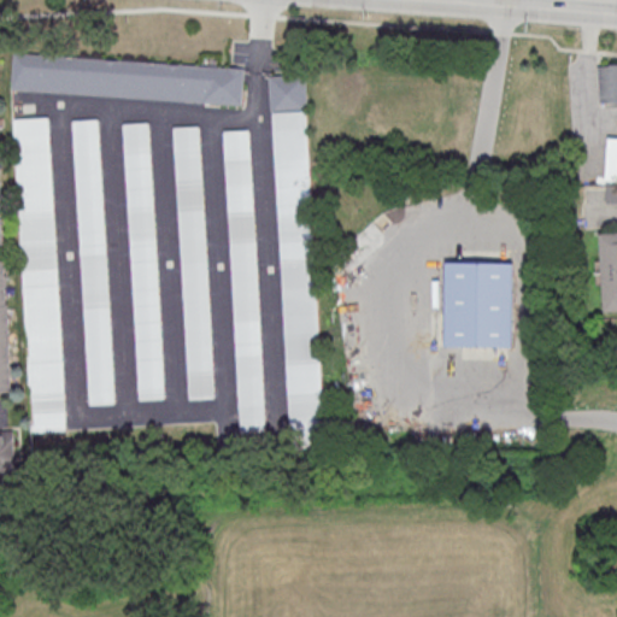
[(13,52),(246,69),(244,105),(11,88),(13,52)]
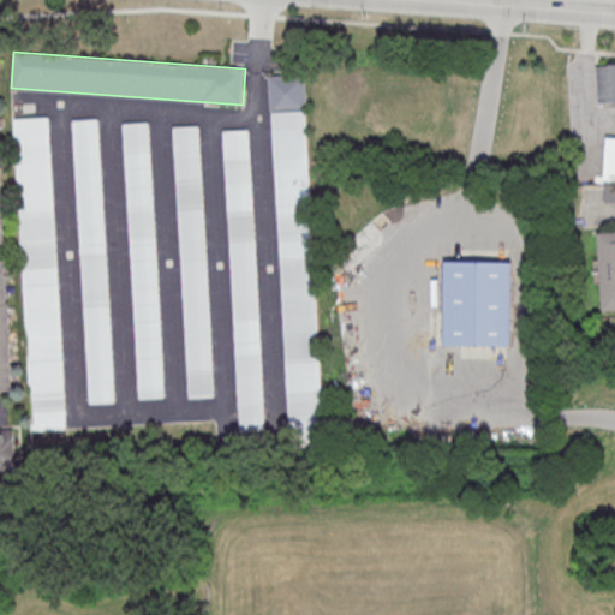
[(596,102),(614,102),(614,64),(596,64),(596,102)]
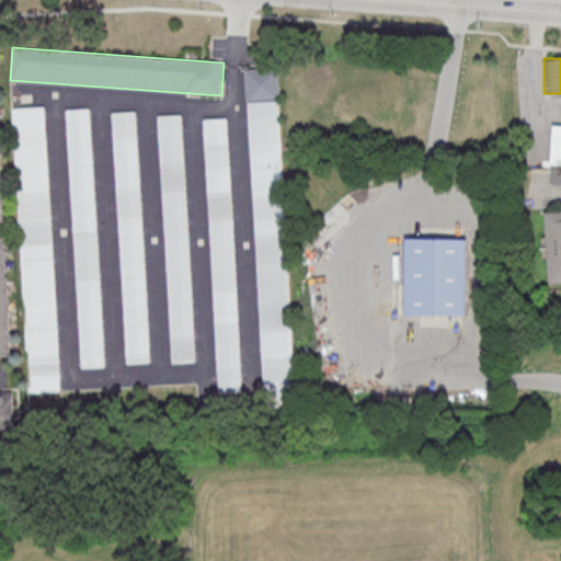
[(244,69),(278,67),(296,401),(265,402),(244,69)]
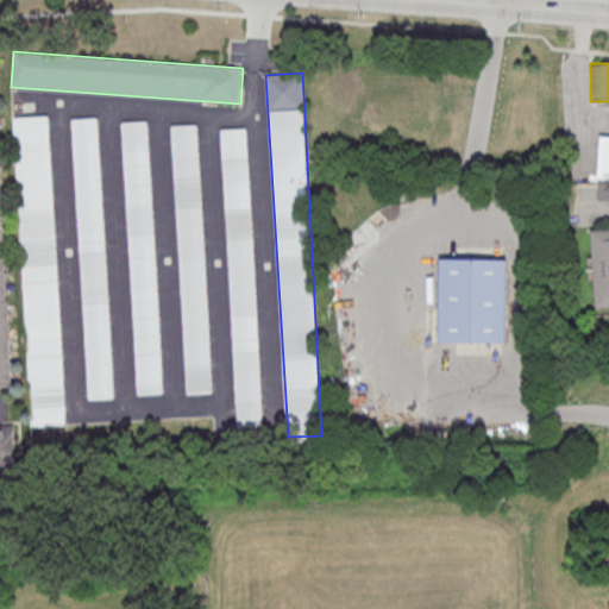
[(13,118),(49,115),(66,422),(31,425),(13,118)]
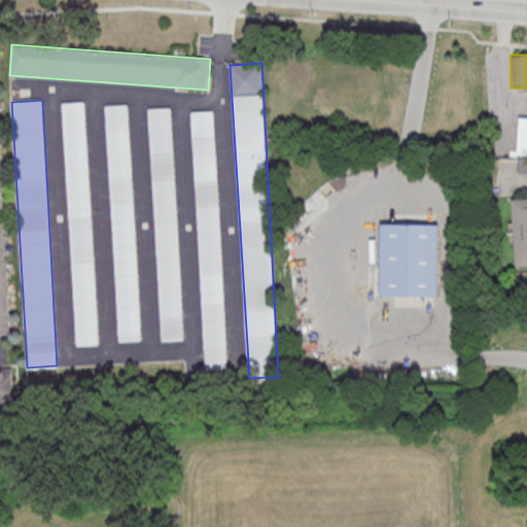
[(62,103),(84,102),(99,343),(76,345),(62,103)]
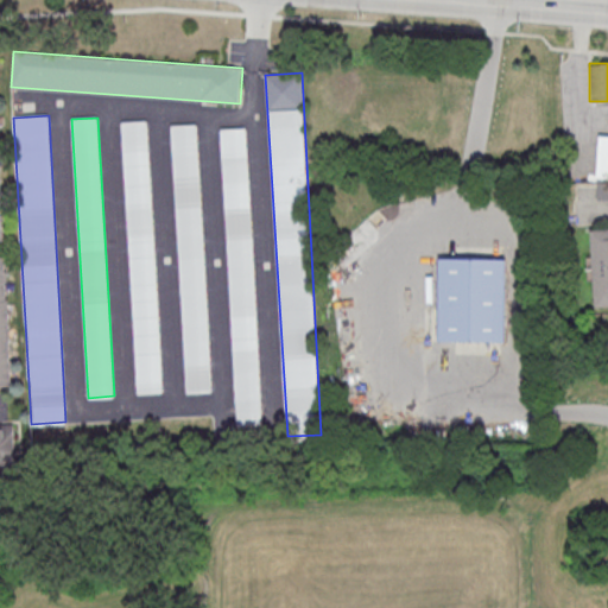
[(121,121),(147,120),(164,392),(138,393),(121,121)]
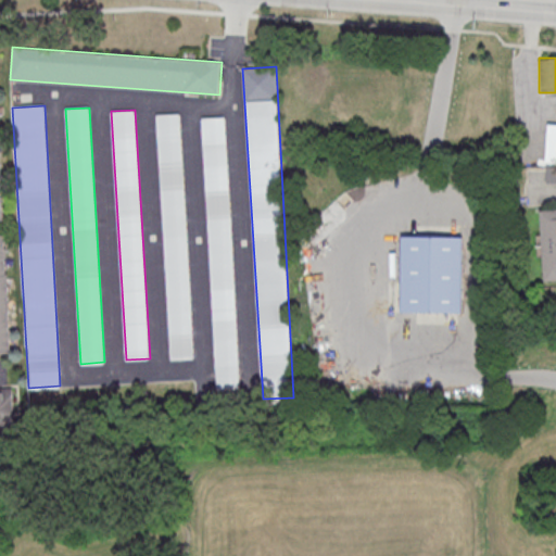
[(156,114),(180,113),(196,357),(172,358),(156,114)]
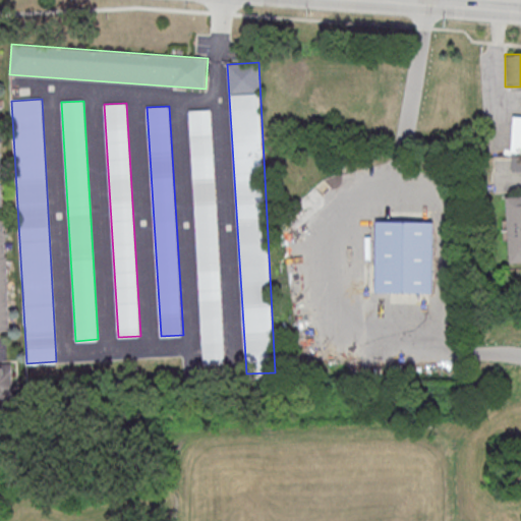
[(189,111),(212,110),(226,362),(204,364),(189,111)]
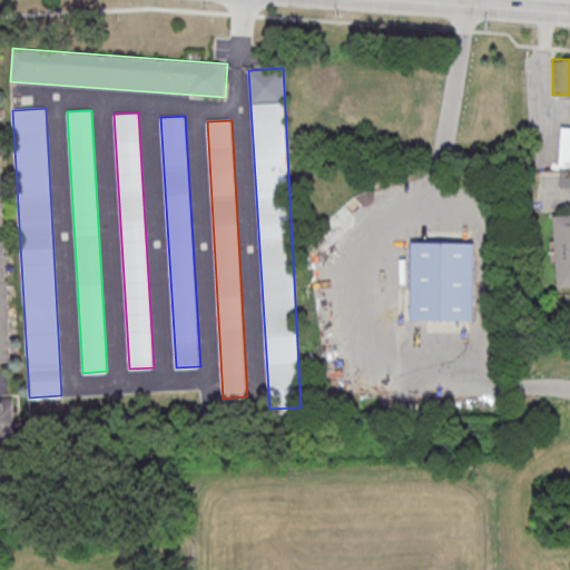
[(569,173),(560,174),(561,189),(569,188),(569,173)]
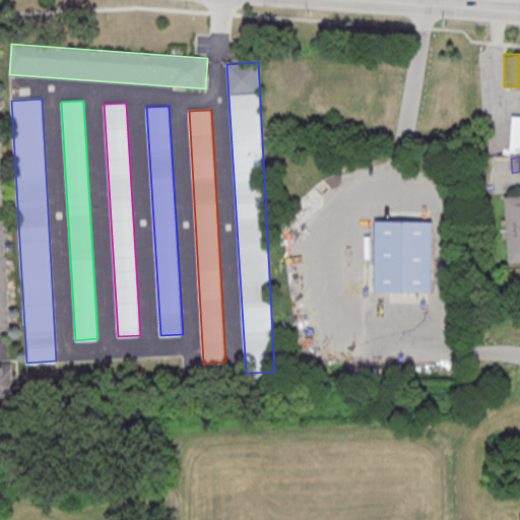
[(519,195),(505,196),(508,263),(519,262),(519,195)]
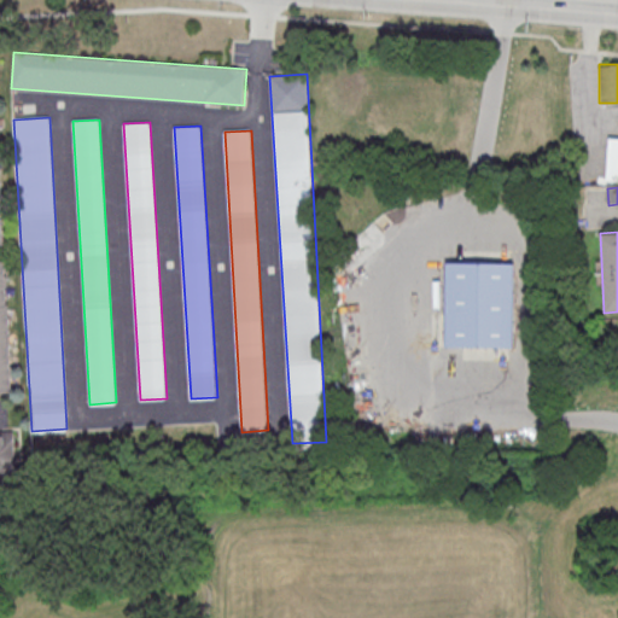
[(0,392),(12,392),(9,260),(0,260),(0,392)]
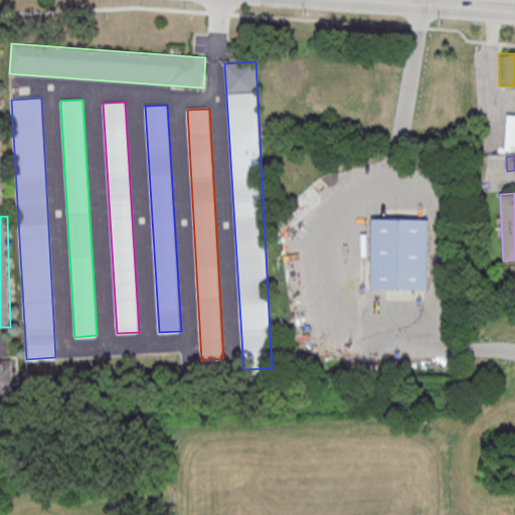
[(374,219),(431,220),(430,290),(373,289),(374,219)]
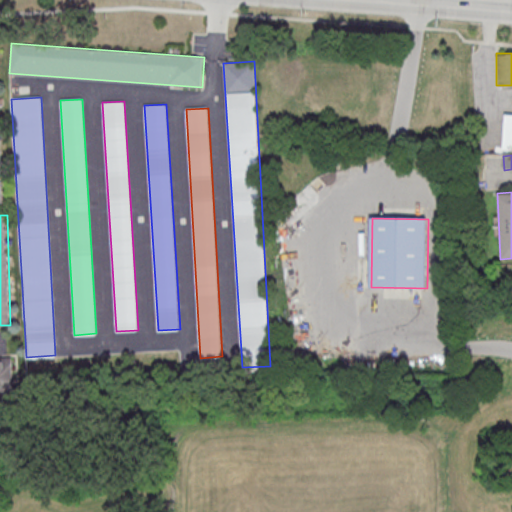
[(13,358),(0,358),(0,398),(14,398),(13,358)]
